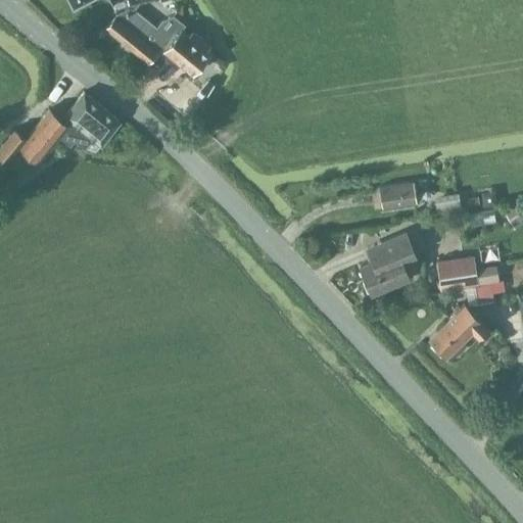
[(129,5),(127,0),(113,5),(116,9),(124,6),(129,5)]
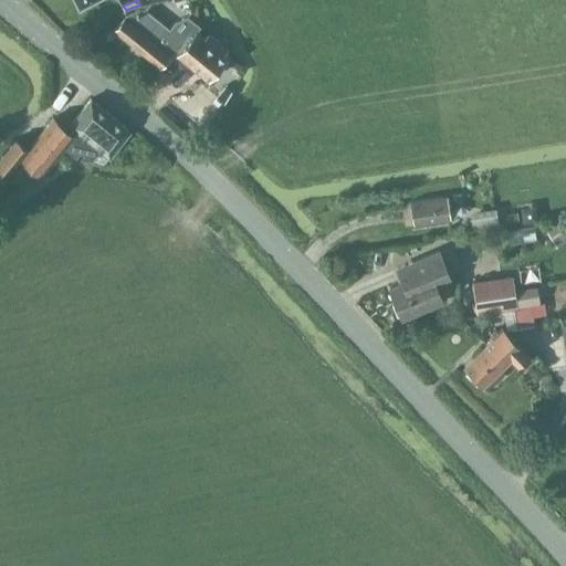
[(128,14),(114,31),(160,69),(174,51),(178,54),(177,55),(208,81),(228,59),(223,55),(228,50),(208,33),(203,39),(196,32),(188,43),(169,28),(145,9),(150,2),(139,6),(134,7),(136,10),(128,14)]
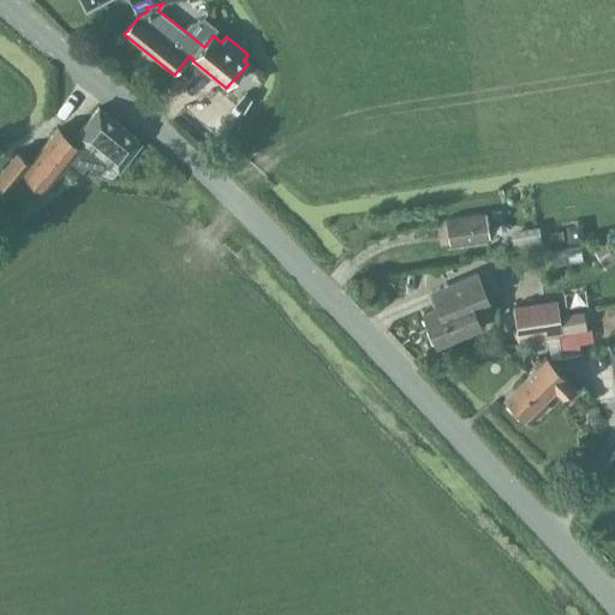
[(243,112),(251,99),(244,93),(234,105),(243,112)]
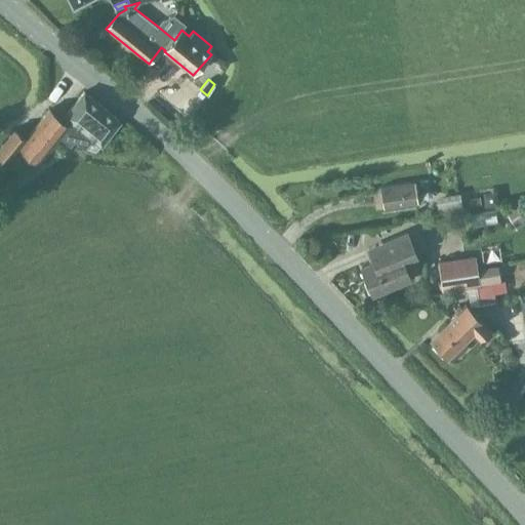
[(51,145),(58,134),(71,145),(75,138),(85,148),(95,151),(120,122),(85,92),(62,120),(49,110),(26,138),(15,129),(0,147),(0,156),(7,162),(21,147),(33,157),(37,160),(51,145)]
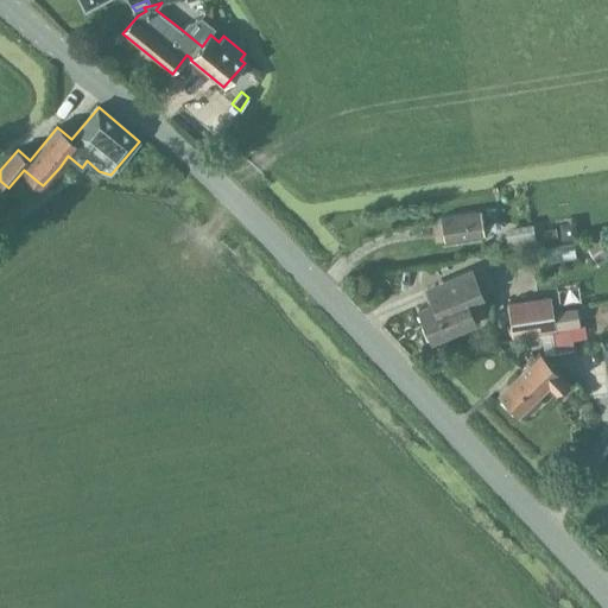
[(480,211),(442,217),(445,242),(483,238),(480,211)]
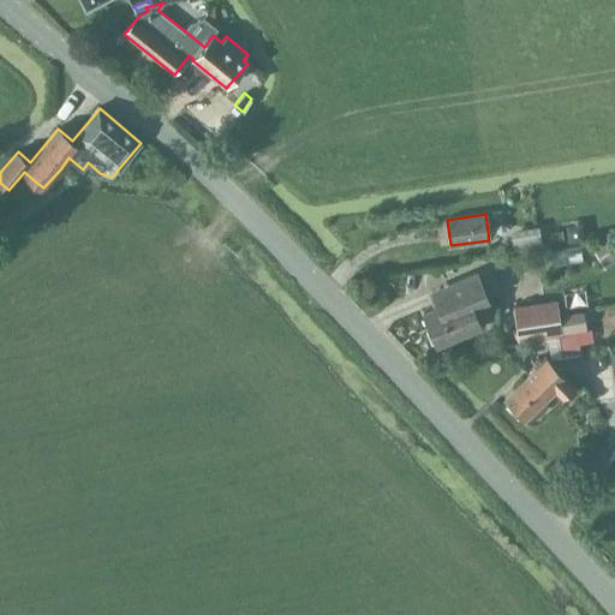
[(566,242),(563,232),(550,234),(551,244),(566,242)]
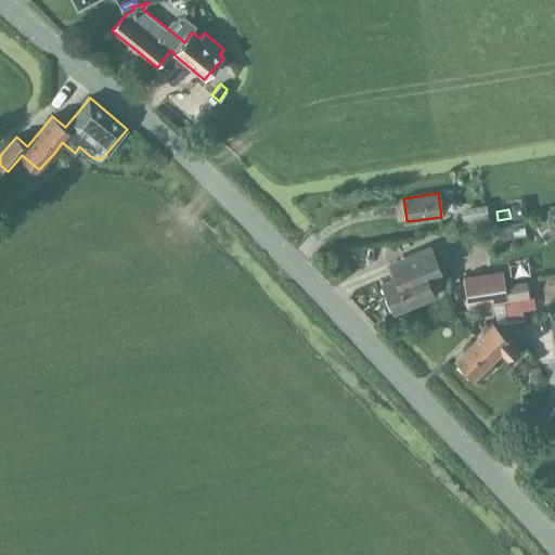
[(462,216),(464,229),(491,224),(489,211),(462,216)]
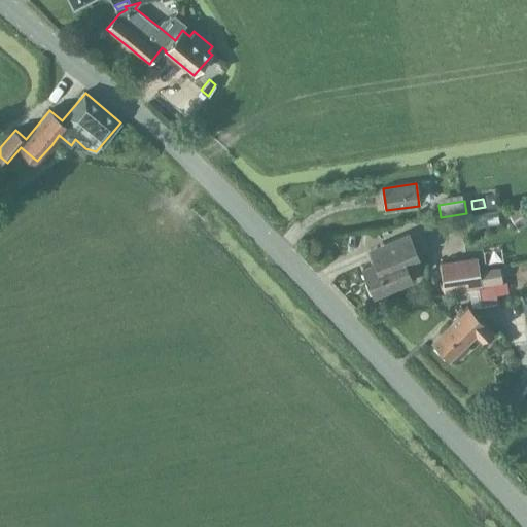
[(510,212),(520,230),(526,224),(526,204),(525,202),(510,212)]
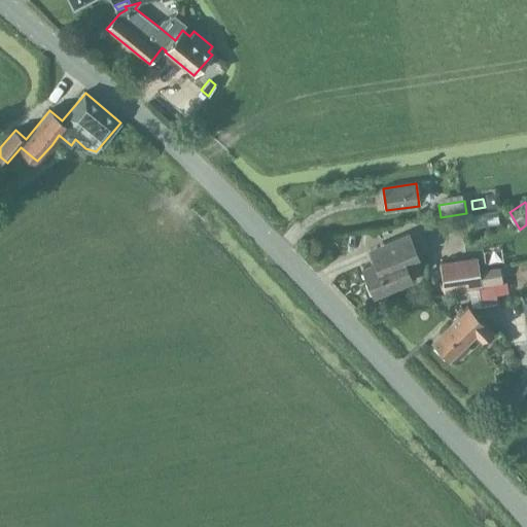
[(493,209),(471,210),(471,222),(494,221),(493,209)]
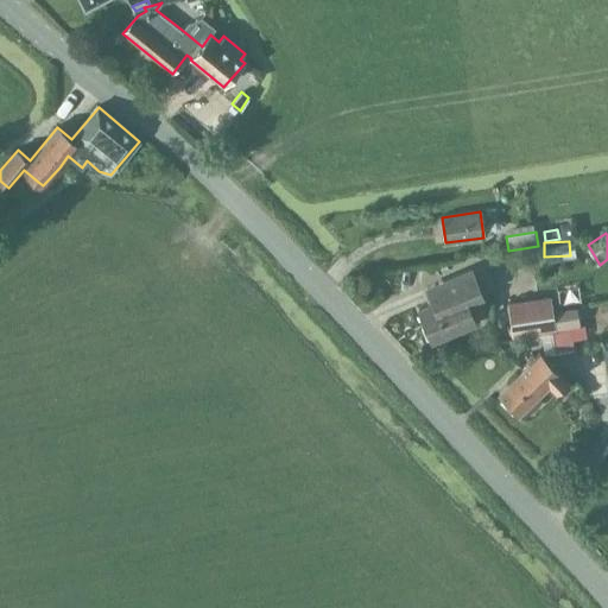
[(470,306),(469,302),(483,296),(483,295),(474,272),(473,271),(429,289),(435,303),(418,310),(432,343),(477,324),(476,321),(479,318),(474,306),(470,306)]
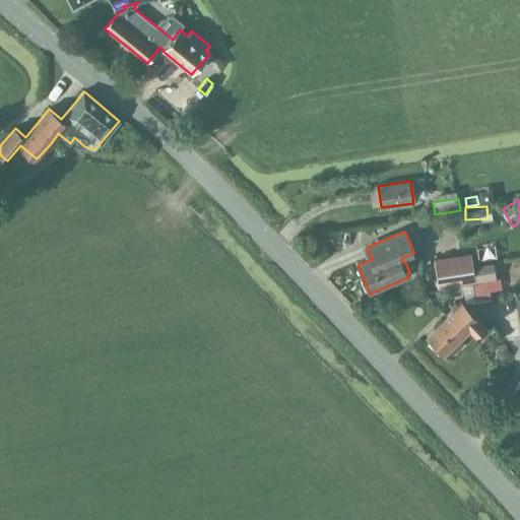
[(435,260),(437,275),(439,287),(463,283),(472,282),(475,282),(473,265),(471,255),(435,260)]
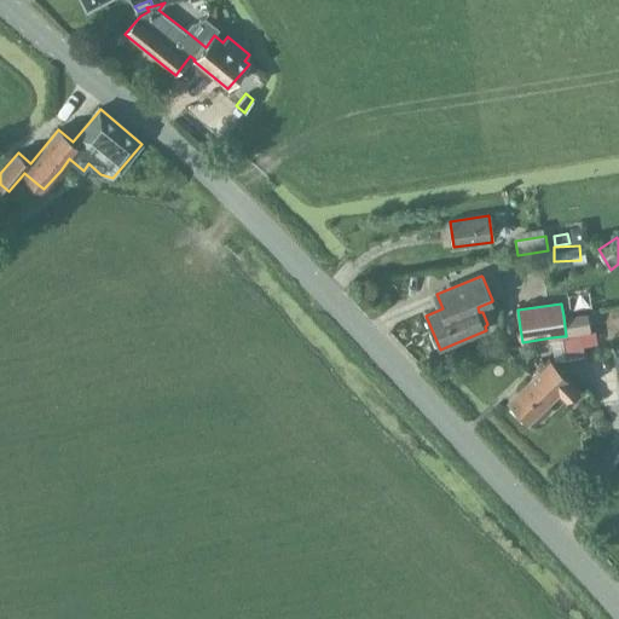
[(618,307),(595,310),(596,333),(618,331),(618,307)]
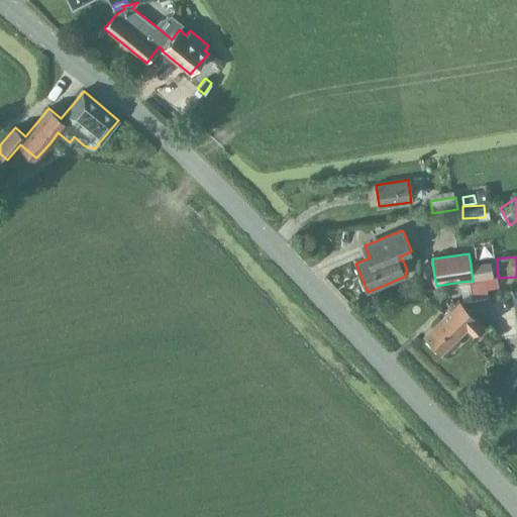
[(473,260),(473,275),(491,274),(490,259),(473,260)]
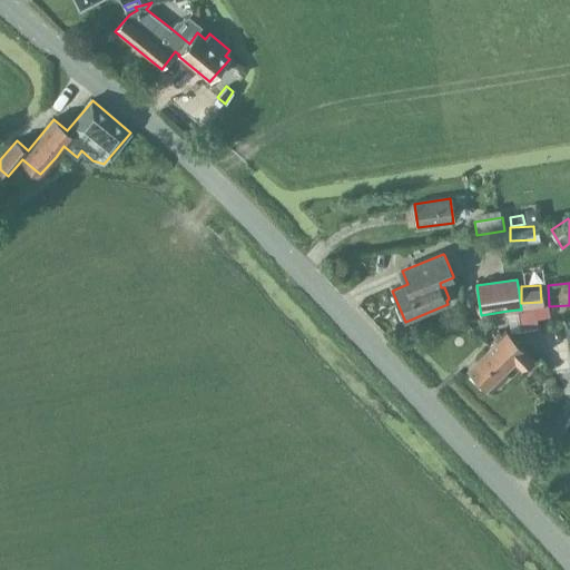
[(521,330),(540,327),(537,308),(518,311),(521,330)]
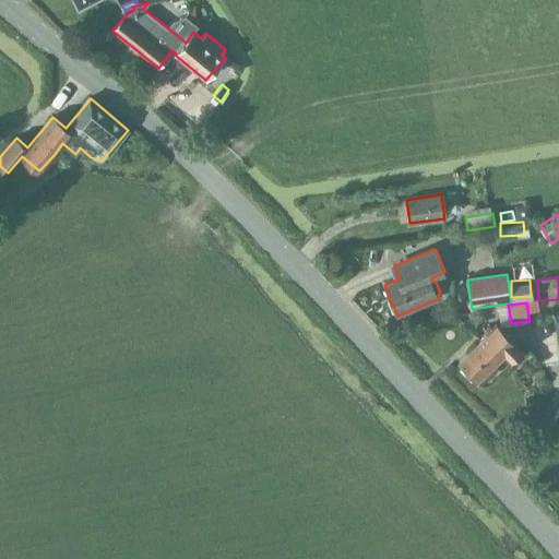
[(495,361),(504,352),(508,355),(511,358),(520,349),(516,346),(496,324),(459,359),(476,379),(478,377),(480,380),(485,380),(497,369),(497,365),(495,361)]
